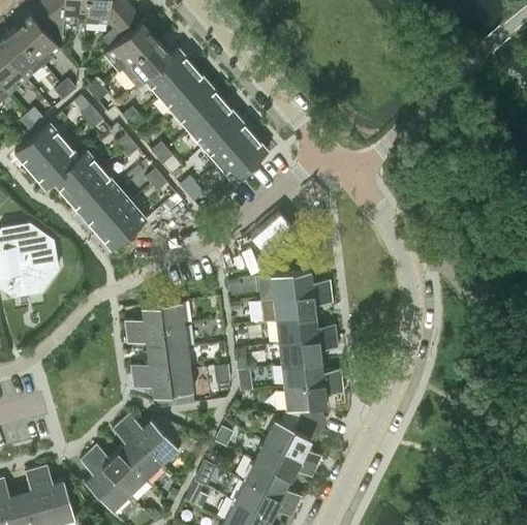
[(86,22),(87,0),(44,0),(39,5),(57,25),(63,21),(86,22)]
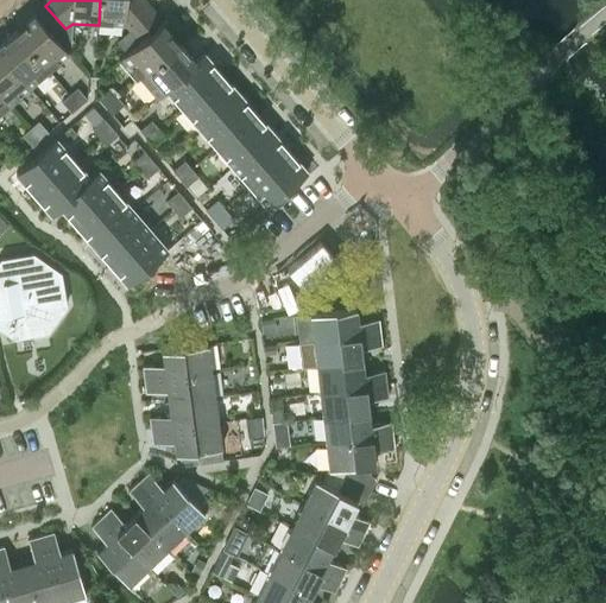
[(100,0),(99,25),(126,27),(132,33),(155,13),(143,0),(100,0)]
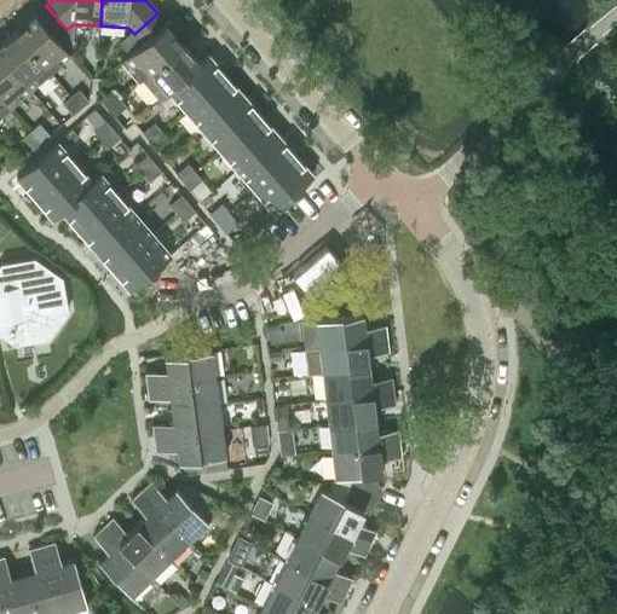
[(56,39),(67,29),(46,6),(34,17),(35,18),(16,35),(51,75),(71,57),(56,39)]
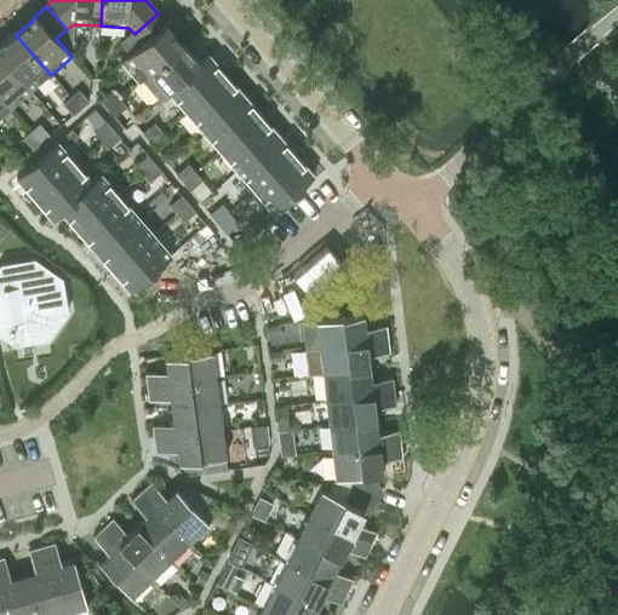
[(175,18),(167,26),(158,13),(135,34),(144,46),(126,62),(144,82),(184,47),(175,36),(183,28),(175,18)]
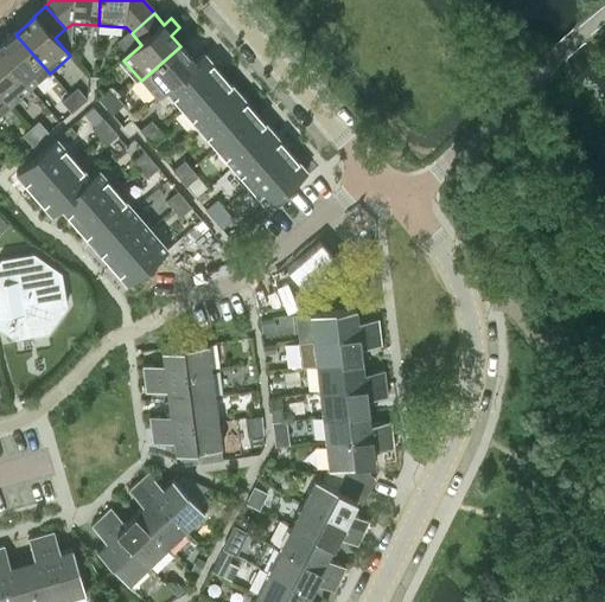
[(0,56),(30,90),(50,74),(16,34),(0,47),(0,56)]
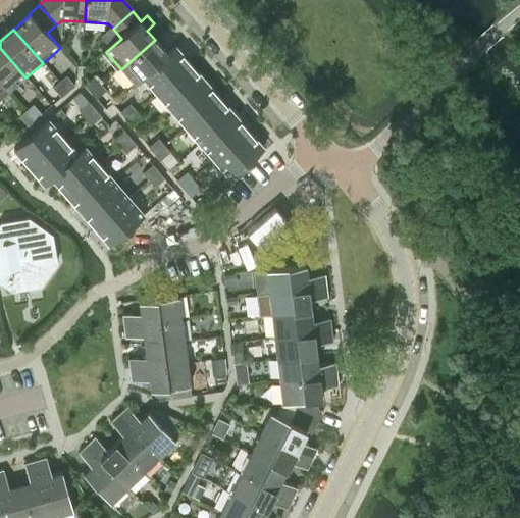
[(169,56),(168,55),(155,40),(121,69),(137,87),(144,80),(144,79),(169,56)]
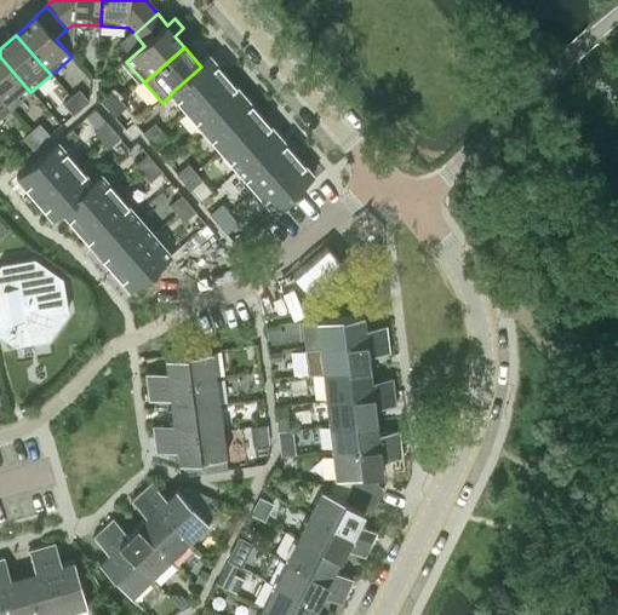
[(0,96),(11,109),(30,92),(0,57),(0,96)]
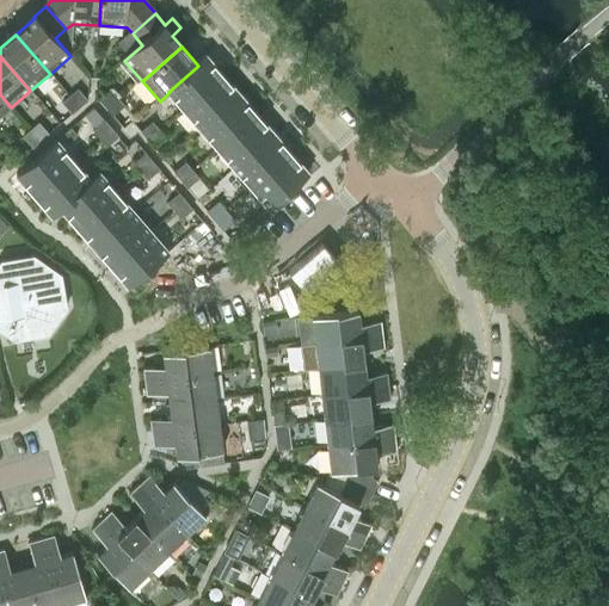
[(184,111),(223,78),(205,57),(197,65),(198,66),(168,92),(168,93),(184,111)]
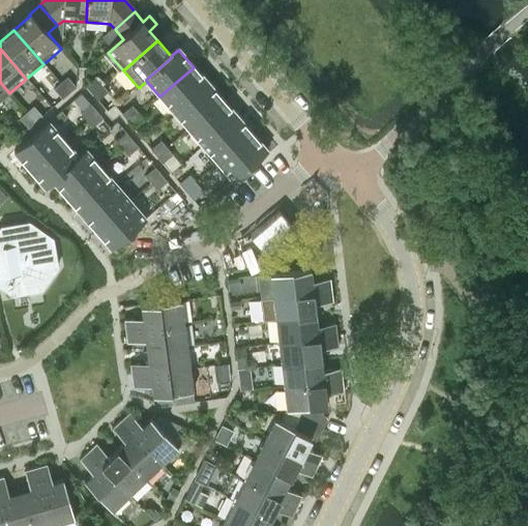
[(208,84),(194,67),(159,96),(175,114),(208,84)]
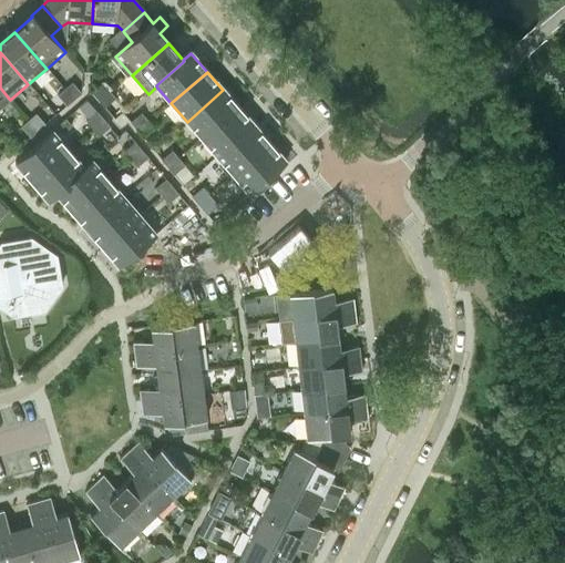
[(83,95),(73,85),(65,92),(75,103),(83,95)]
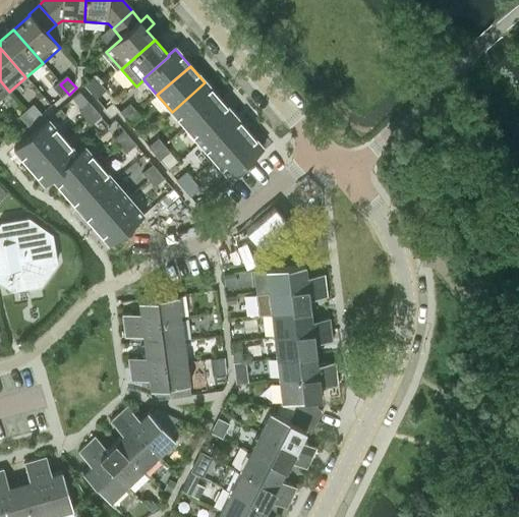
[(92,95),(102,85),(96,78),(85,88),(92,95)]
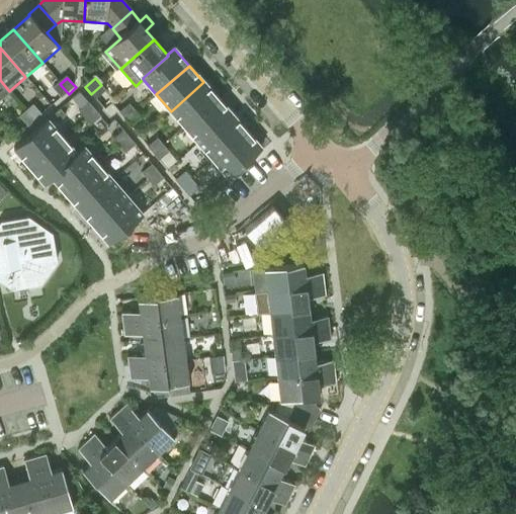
[(0,99),(9,91),(0,80),(0,99)]
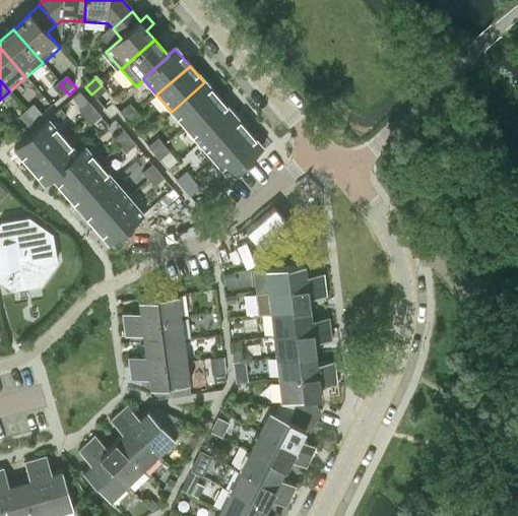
[(219,100),(205,82),(204,82),(172,112),(186,128),(219,100)]
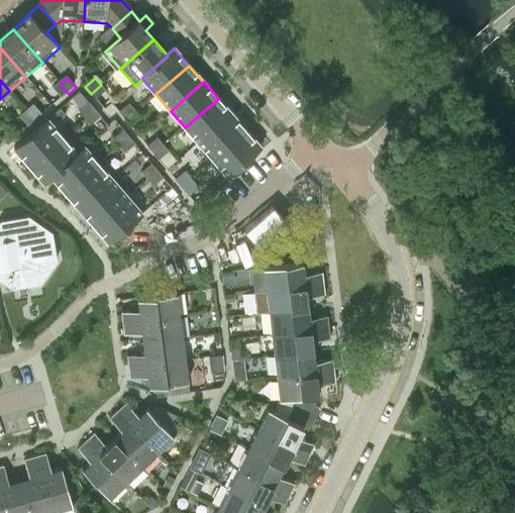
[(63,99),(69,94),(60,84),(54,90),(63,99)]
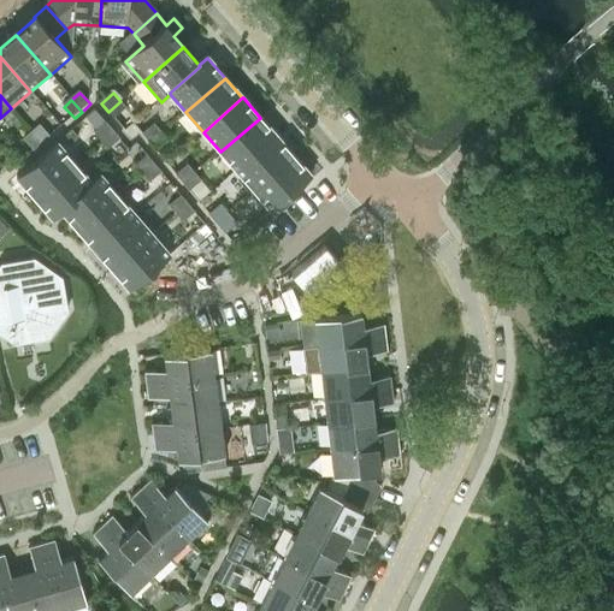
[(116,120),(128,110),(120,101),(108,112),(116,120)]
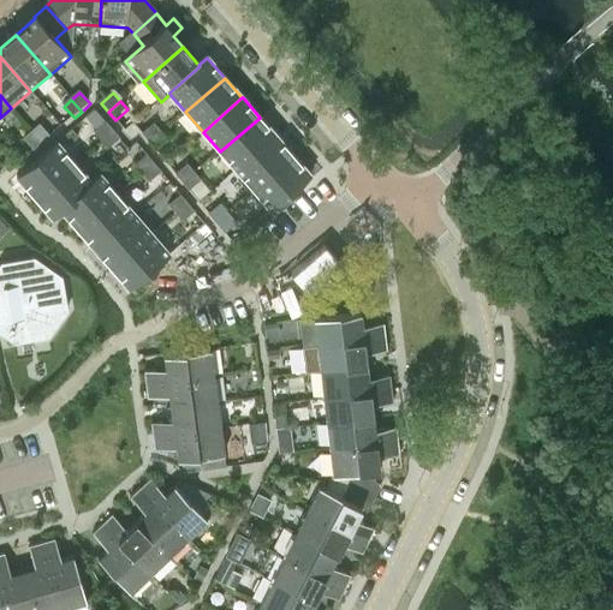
[(277,137),(260,118),(220,151),(237,172),(277,137)]
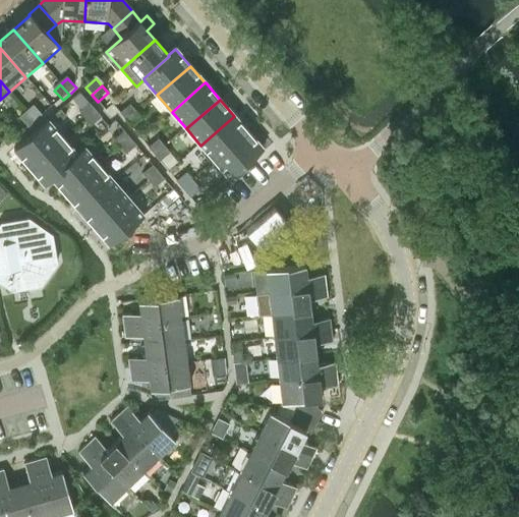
[(87,121),(97,112),(91,105),(84,110),(80,114),(87,121)]
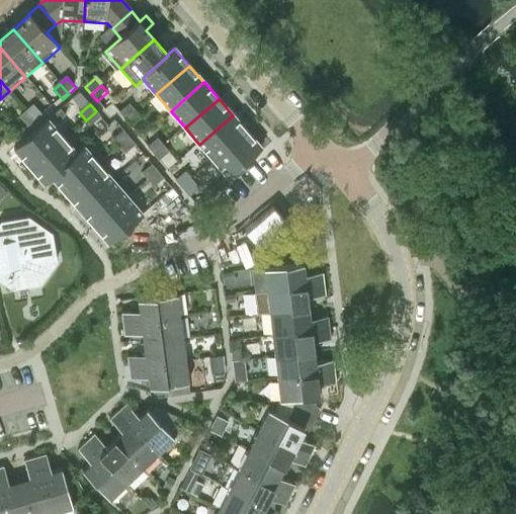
[(126,121),(137,112),(131,105),(120,113),(126,121)]
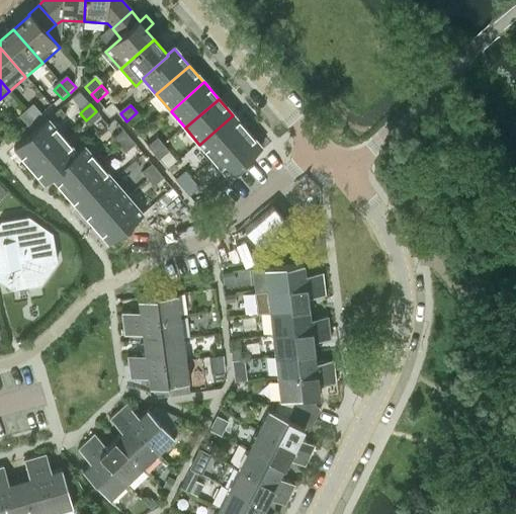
[(43,116),(43,115),(34,106),(27,112),(36,122),(43,116)]
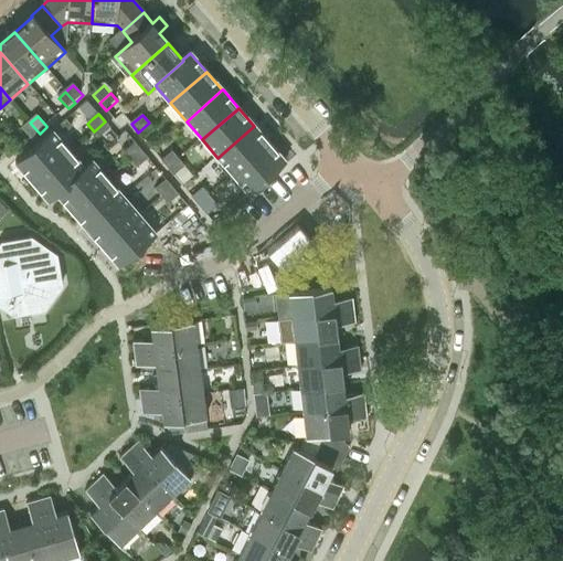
[(101,138),(110,129),(105,122),(94,131),(101,138)]
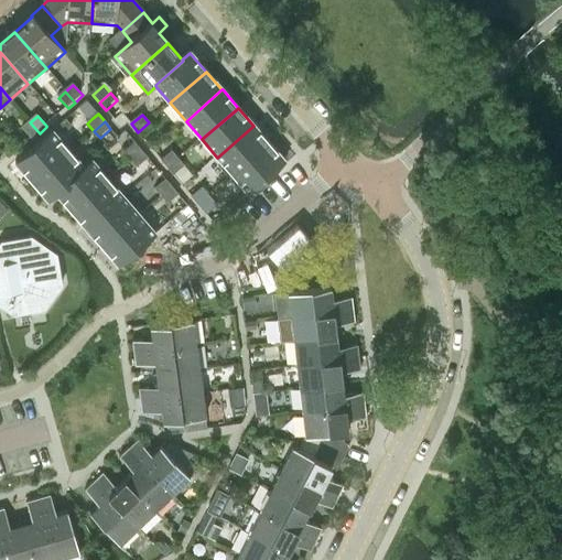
[(32,140),(40,133),(30,122),(22,129),(32,140)]
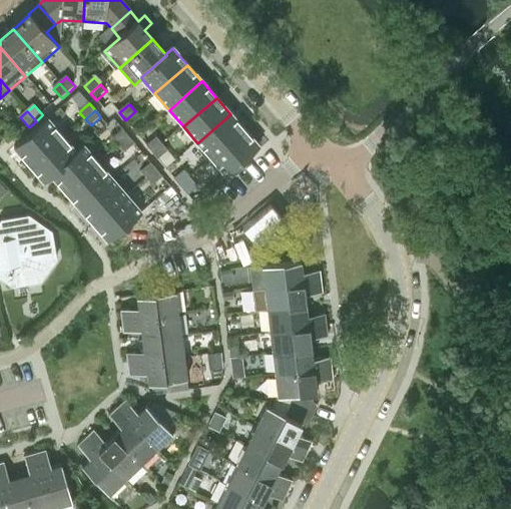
[(131,127),(141,118),(135,111),(125,120),(131,127)]
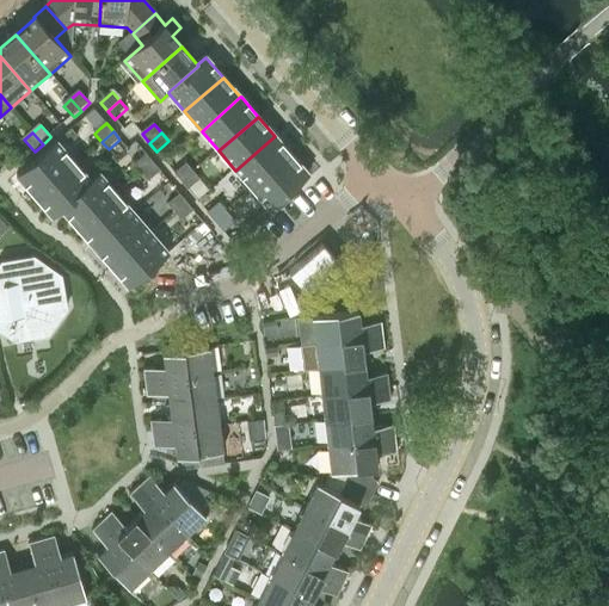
[(293,156),(291,155),(275,136),(235,171),(253,191),(293,156)]
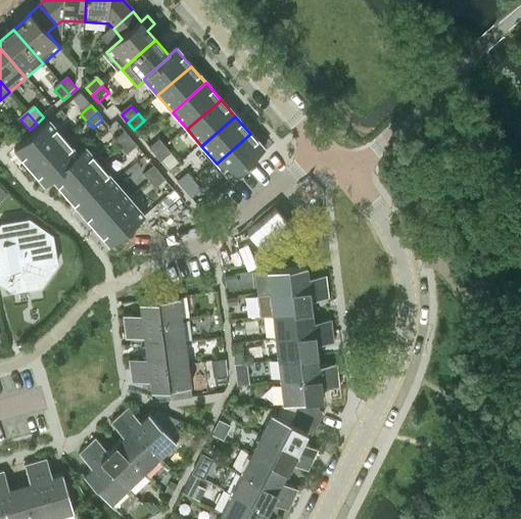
[(30,169),(63,139),(49,123),(15,151),(30,169)]
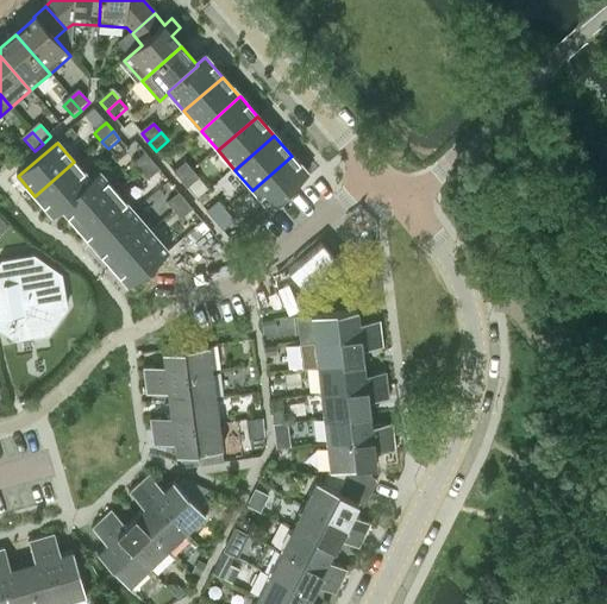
[(142,174),(154,164),(146,156),(135,165),(142,174)]
